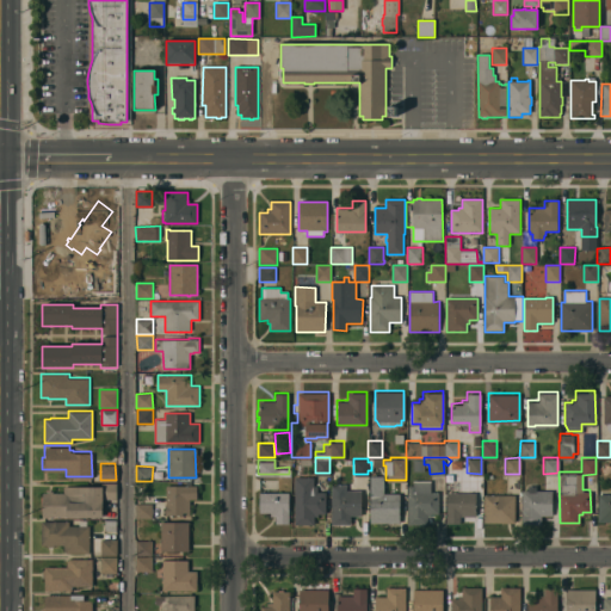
[(369,474),(383,474),(383,492),(399,492),(399,522),(369,522),(369,474)]
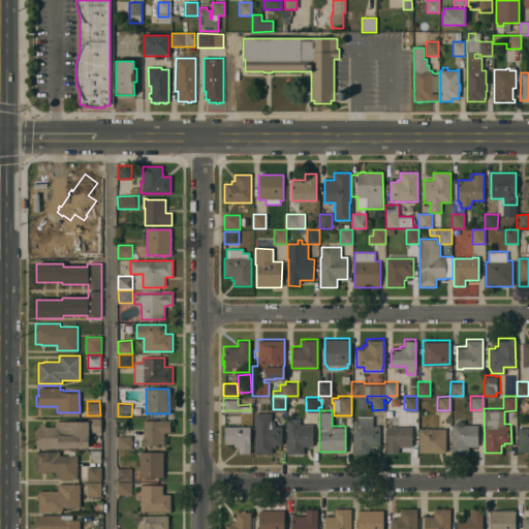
[(254,411),(271,411),(271,418),(274,418),(274,425),(281,425),(281,443),(274,443),(274,445),(271,445),(271,453),(254,453),(254,411)]
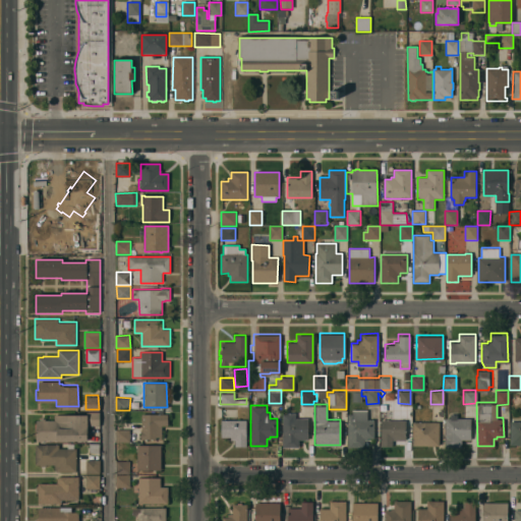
[(346,413),(351,413),(351,408),(366,408),(366,418),(372,418),(373,437),(366,437),(366,439),(363,439),(363,446),(347,446),(346,413)]
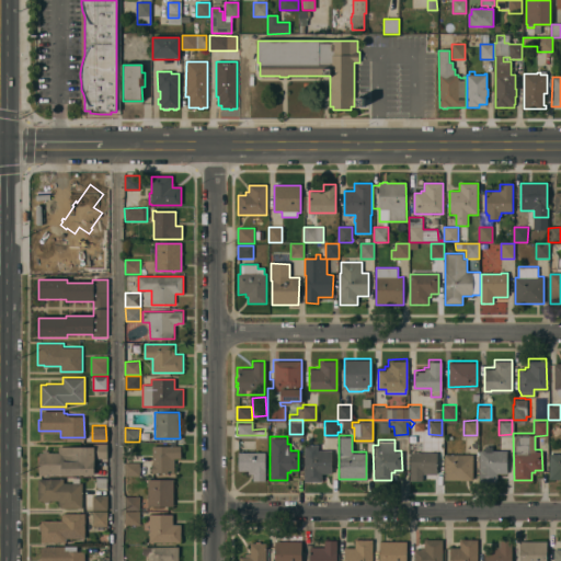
[(38,451),(42,451),(42,449),(47,449),(47,451),(57,451),(57,445),(92,445),(92,442),(106,442),(106,457),(93,457),(93,472),(61,472),(61,473),(38,473),(38,451)]
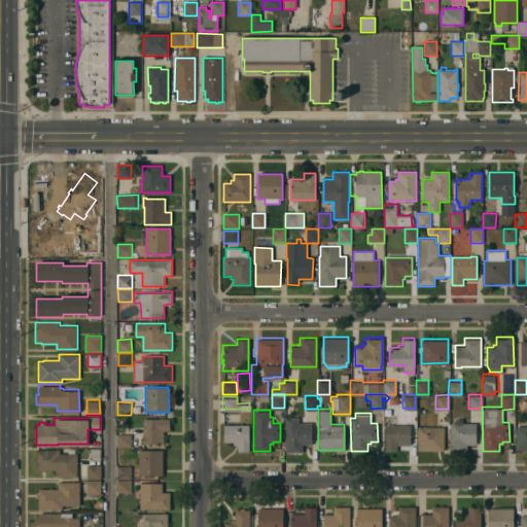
[(285,416),(297,416),(297,421),(311,422),(311,443),(301,443),(301,451),(285,451),(285,416)]
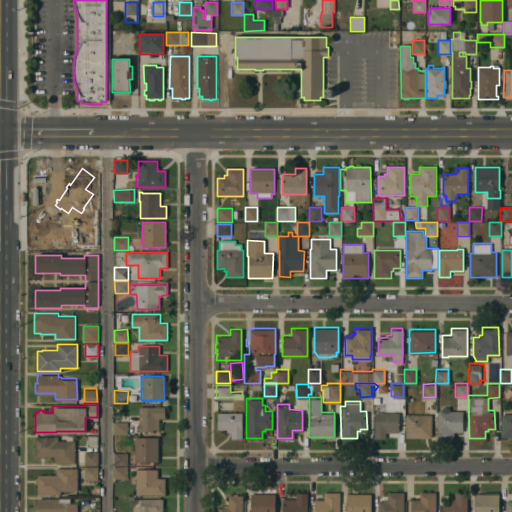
[(436,410),(441,410),(441,406),(448,405),(448,410),(461,409),(461,430),(452,430),(452,437),(437,437),(436,410)]
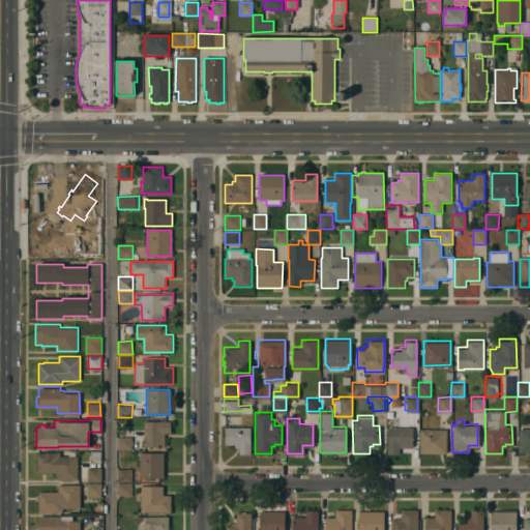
[(171,420),(171,433),(165,433),(165,446),(146,446),(146,447),(144,447),(144,437),(144,421),(171,420)]
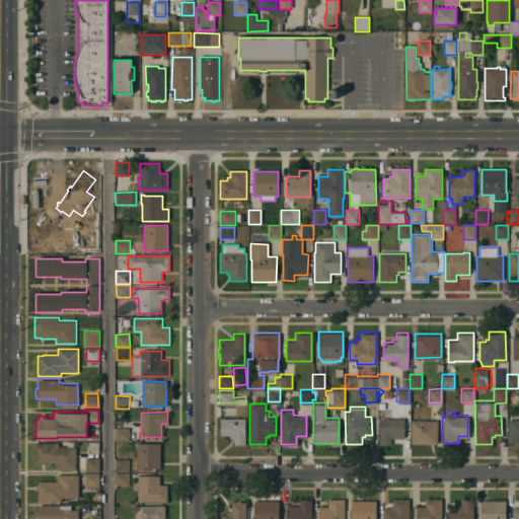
[(244,417),(244,443),(233,443),(233,437),(229,437),(229,434),(219,434),(219,417),(244,417)]
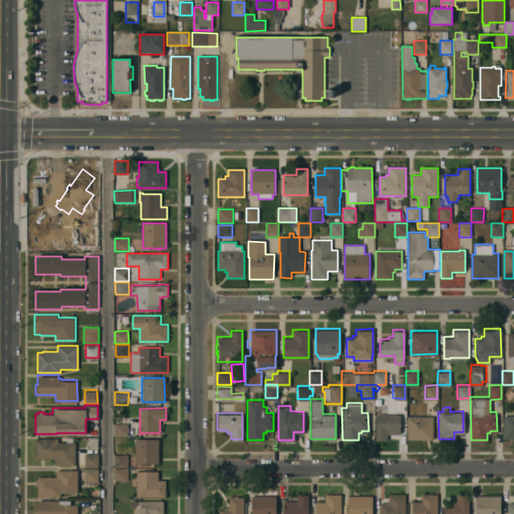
[(374,413),(400,414),(400,433),(386,433),(386,439),(374,439),(374,413)]
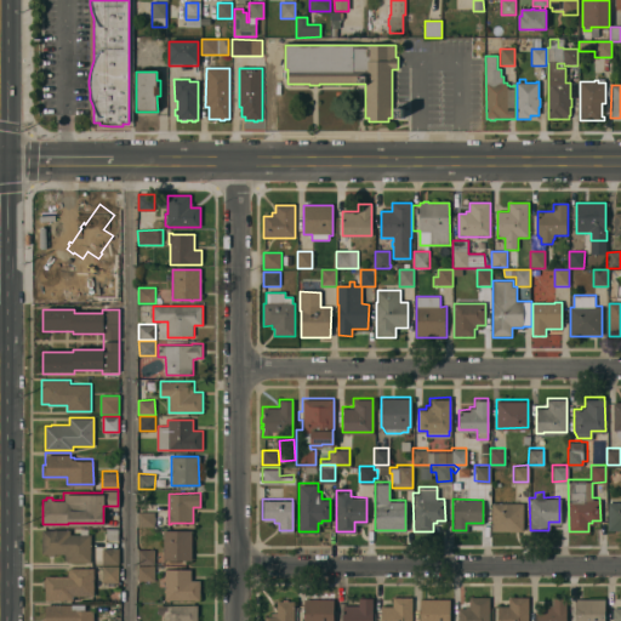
[(620,528),(607,529),(607,500),(620,500),(620,528)]
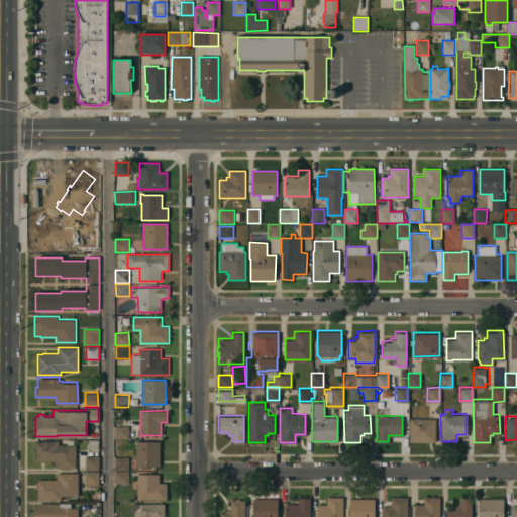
[(408,417),(434,417),(434,440),(408,440),(408,417)]
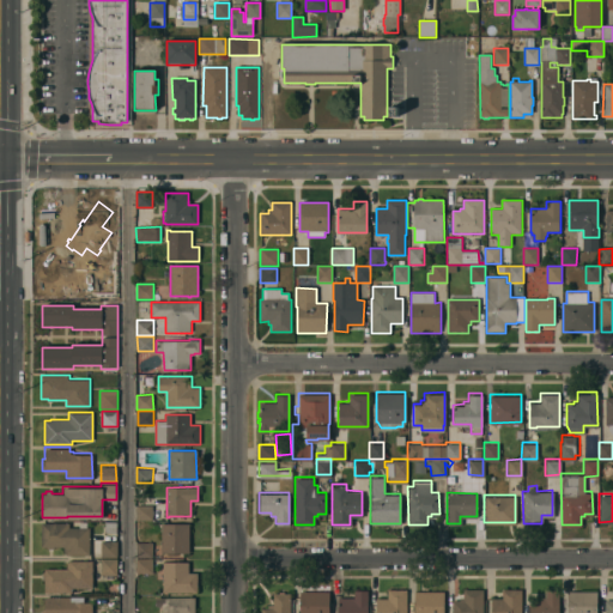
[(153,504),(153,519),(153,520),(138,520),(138,504),(153,504)]
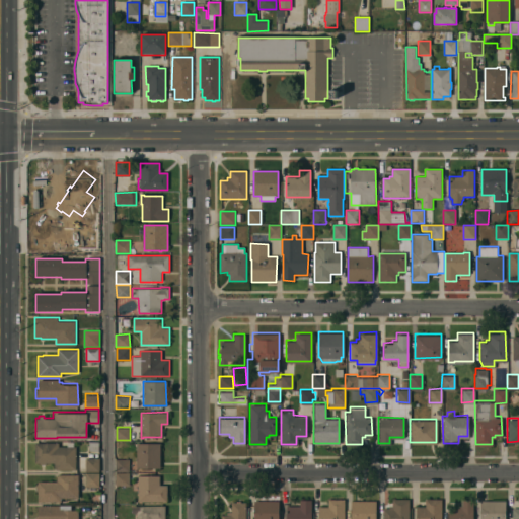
[(35,443),(59,443),(59,447),(67,447),(67,442),(74,442),(74,447),(76,447),(76,458),(85,458),(99,458),(99,471),(86,471),(86,468),(76,468),(76,470),(56,470),(56,468),(54,468),(54,463),(45,463),(45,464),(41,464),(41,463),(35,463),(35,443)]
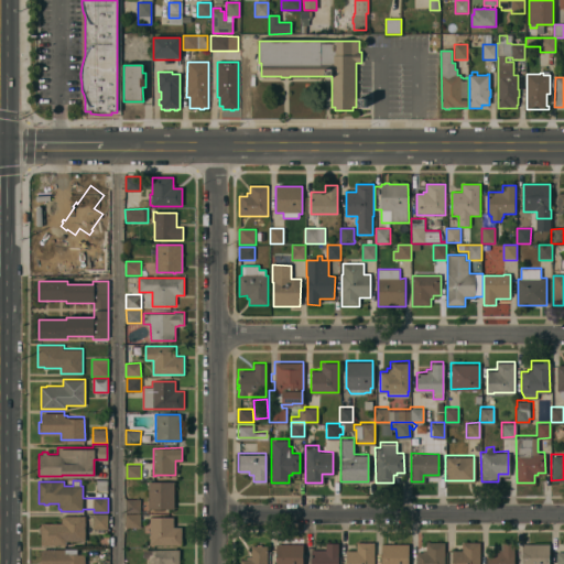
[(150,481),(175,481),(175,509),(150,509),(150,481)]
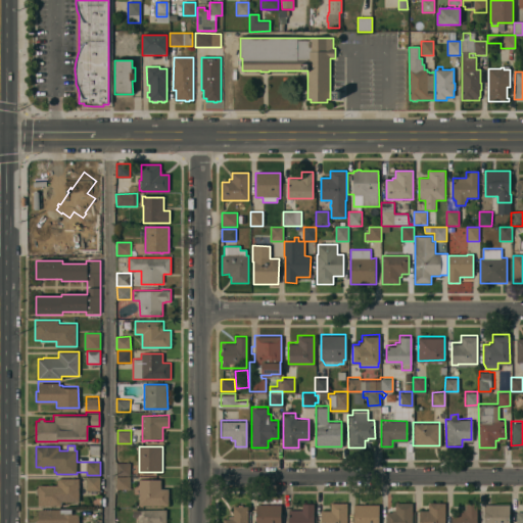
[(115,463),(130,463),(130,475),(115,475),(115,463)]
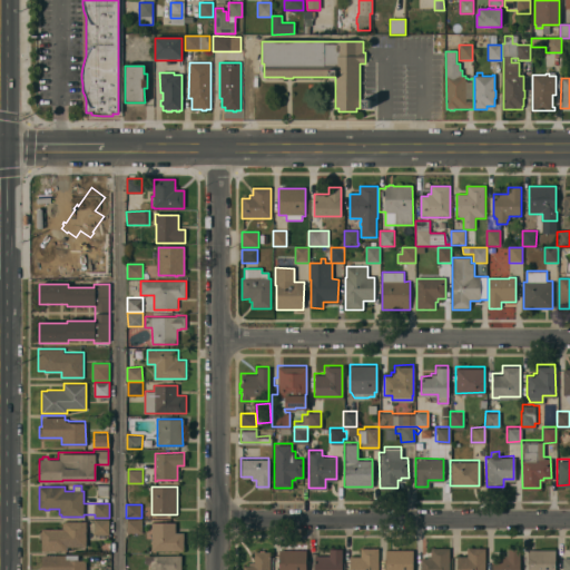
[(95,520),(109,520),(110,534),(95,536),(95,520)]
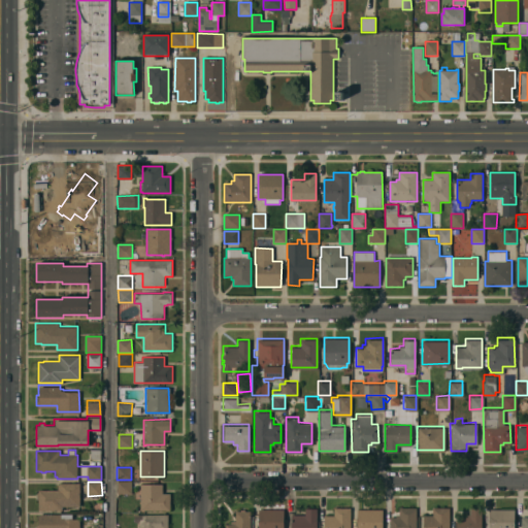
[(118,482),(131,482),(131,494),(118,494),(118,482)]
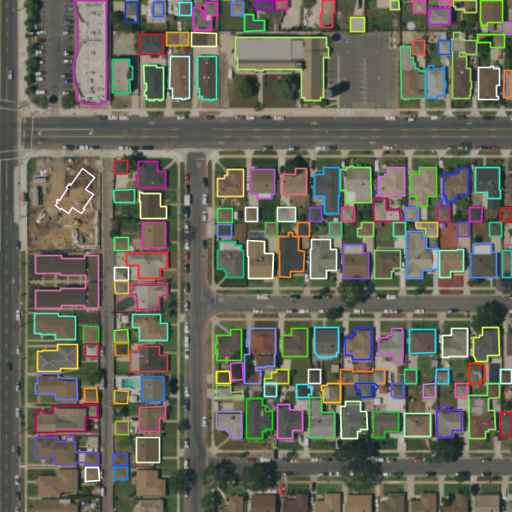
[(37,495),(37,484),(35,484),(35,477),(37,477),(37,475),(56,475),(56,469),(57,469),(57,468),(77,468),(77,491),(60,491),(60,495),(37,495)]
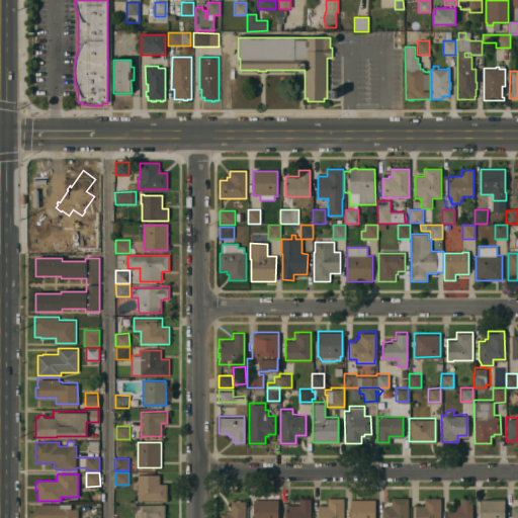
[(137,499),(137,473),(158,473),(158,483),(166,483),(166,499),(137,499)]
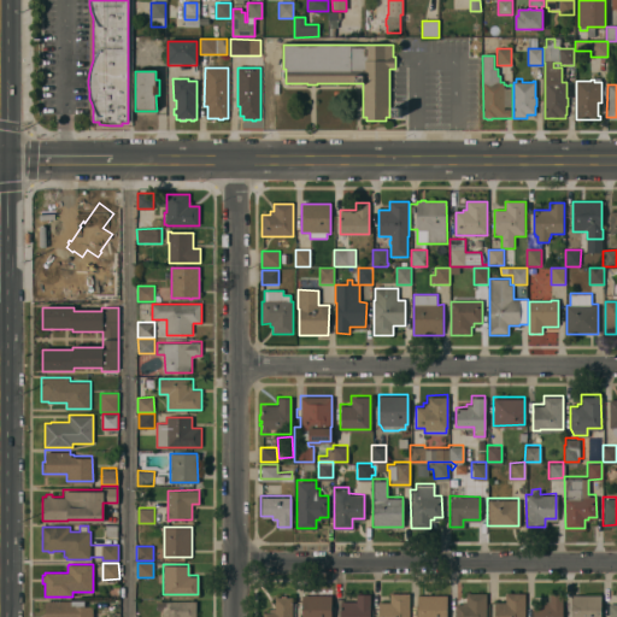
[(339,616),(339,600),(356,600),(356,592),(369,592),(369,616),(339,616)]
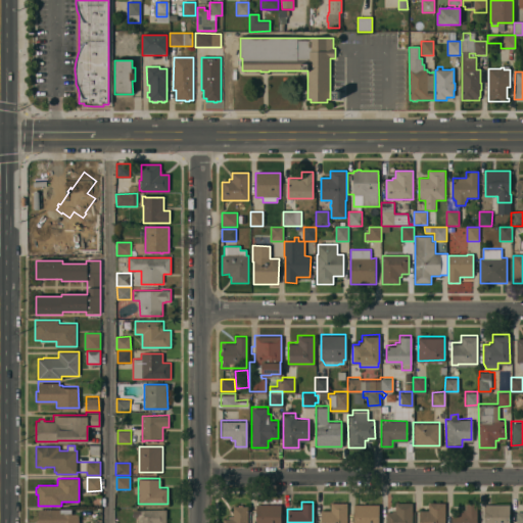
[(321,522),(321,509),(330,509),(330,502),(345,502),(345,522),(321,522)]
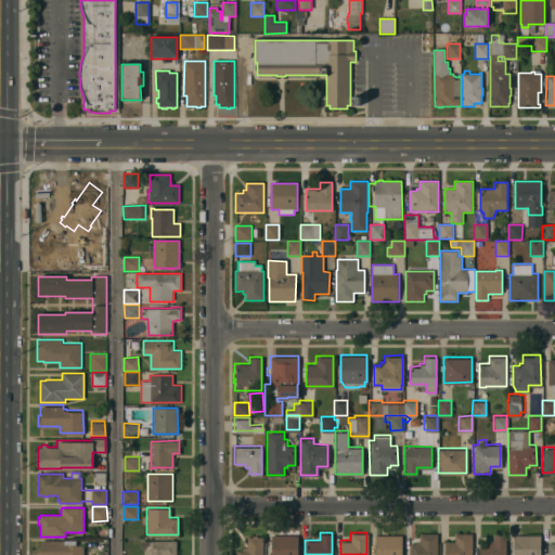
[(436,554),(409,554),(409,541),(415,541),(415,539),(418,539),(418,532),(436,532),(436,554)]
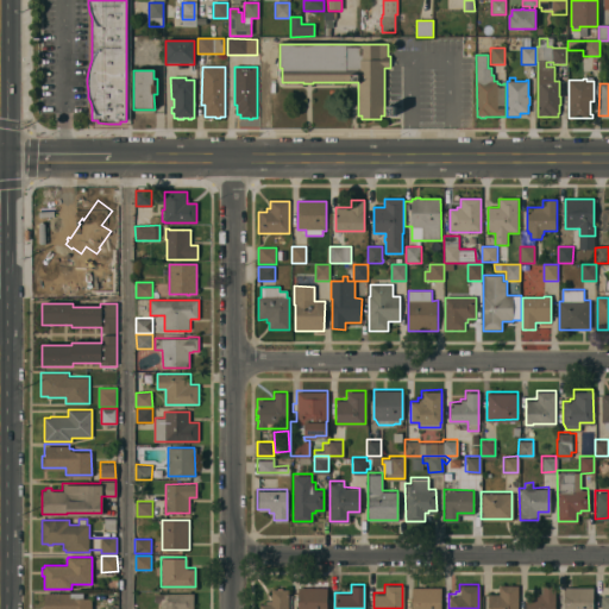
[(516,608),(487,608),(487,592),(497,592),(497,584),(516,584),(516,608)]
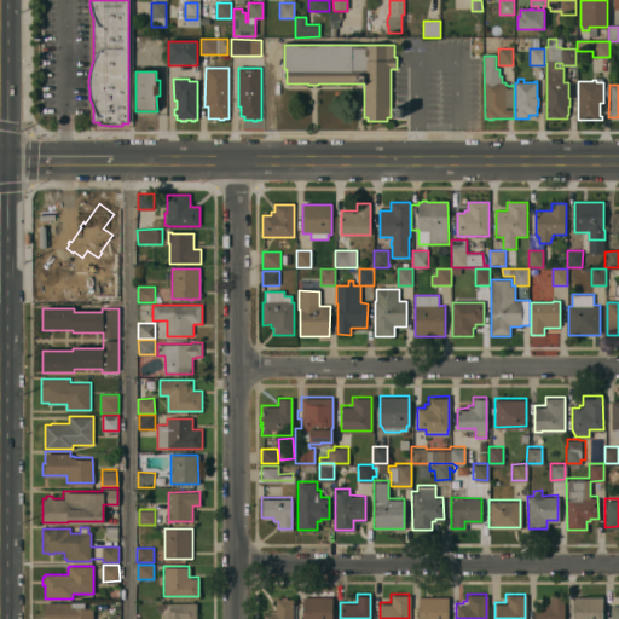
[(563,595),(562,618),(533,618),(533,605),(545,605),(545,601),(549,601),(549,594),(563,595)]
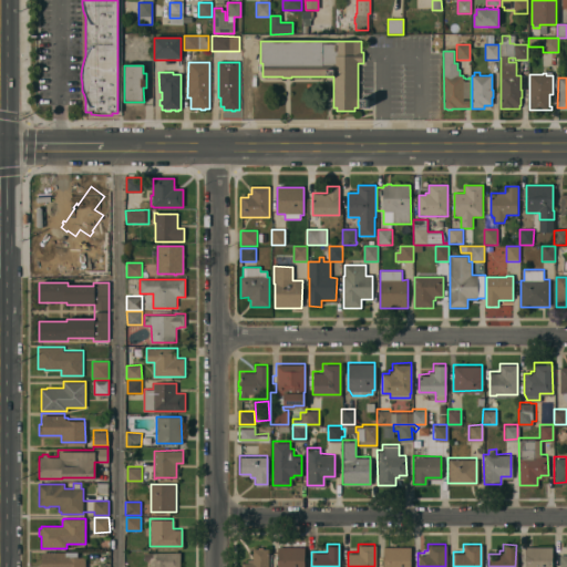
[(410,545),(410,566),(383,566),(383,545),(410,545)]
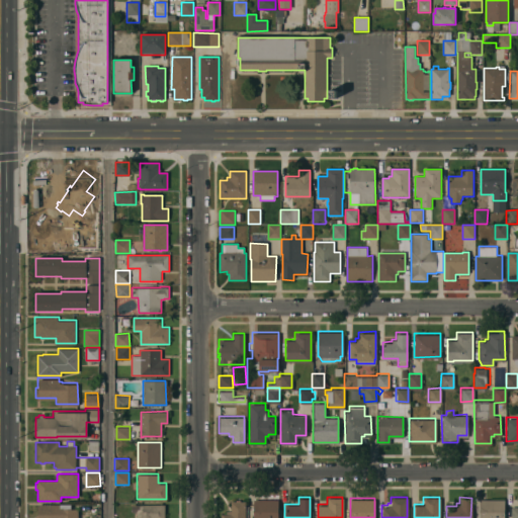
[(504,498),(504,517),(479,517),(479,498),(504,498)]
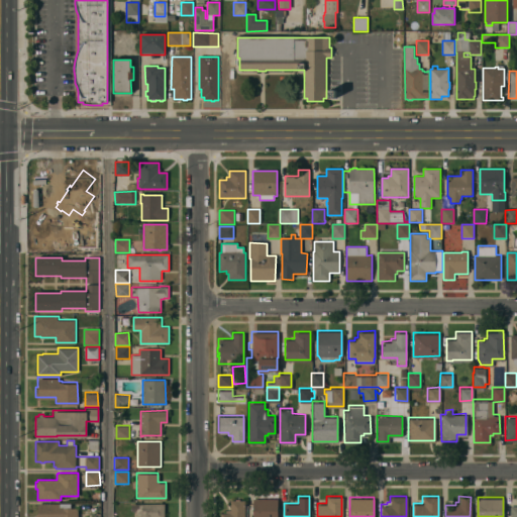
[(251,516),(251,498),(277,498),(277,516),(251,516)]
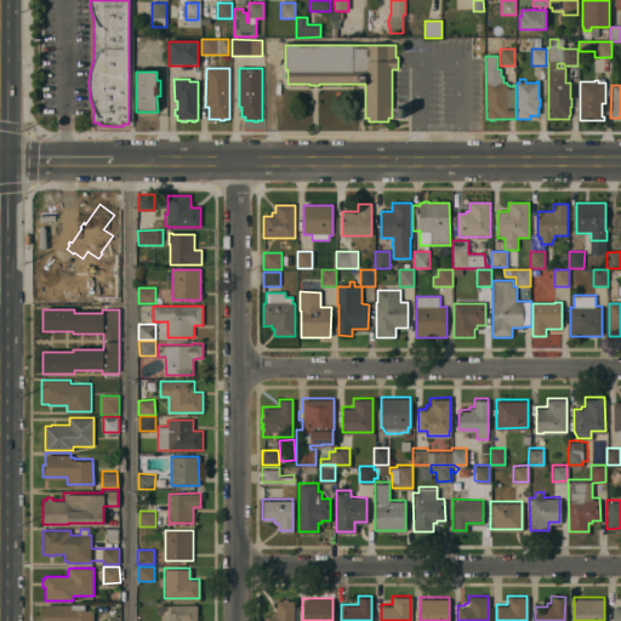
[(292,620),(263,620),(263,614),(271,614),(271,611),(275,611),(275,599),(294,599),(292,620)]
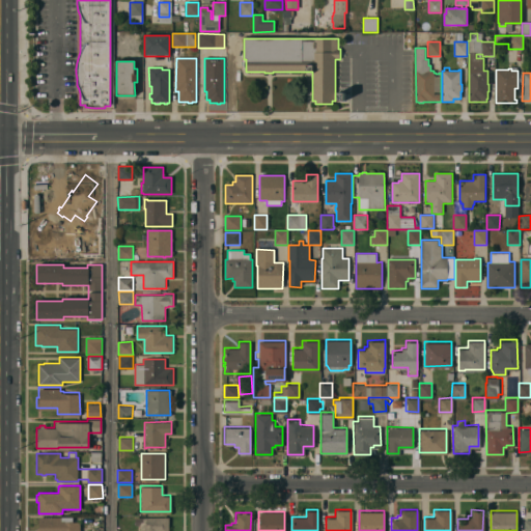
[(61,516),(61,521),(65,521),(65,522),(80,522),(80,530),(39,530),(39,518),(61,516)]
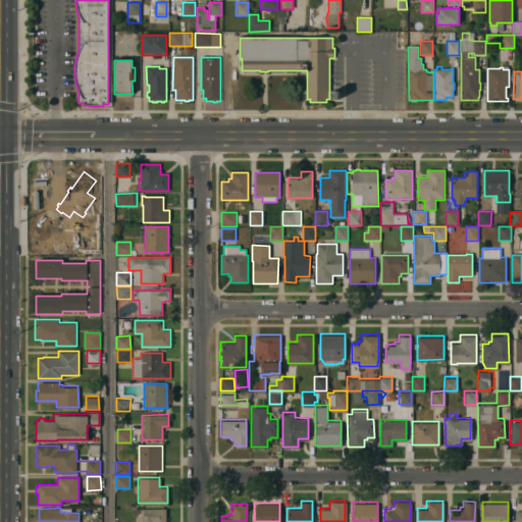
[(166,509),(166,521),(139,521),(139,516),(133,516),(133,509),(166,509)]
